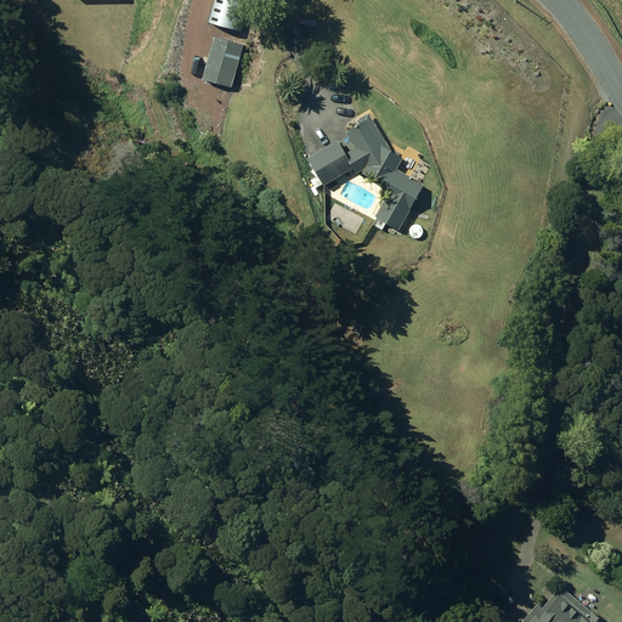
[(214,0),(209,22),(241,30),(248,0),(214,0)]
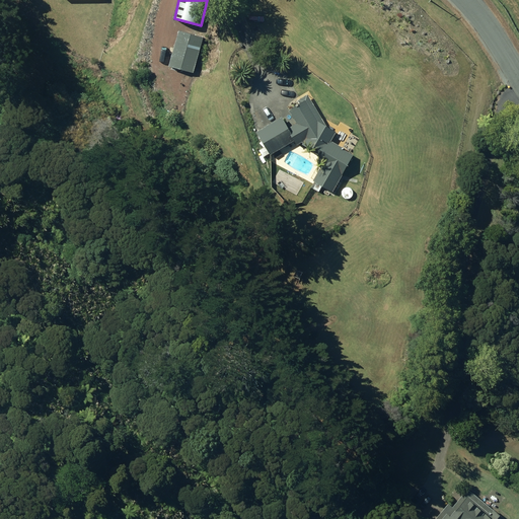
[(167,65),(193,72),(203,36),(177,29),(167,65)]
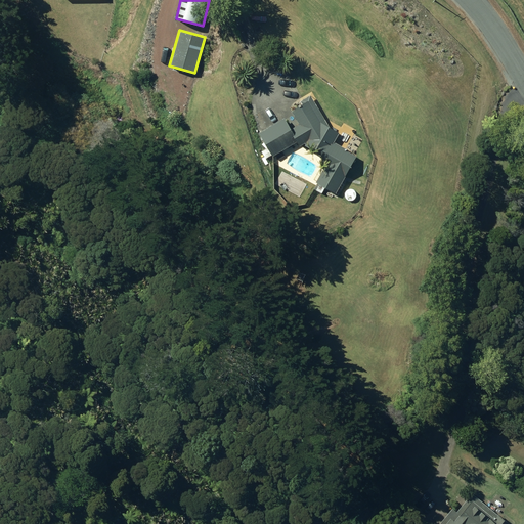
[(175,101),(184,103),(189,84),(180,82),(175,101)]
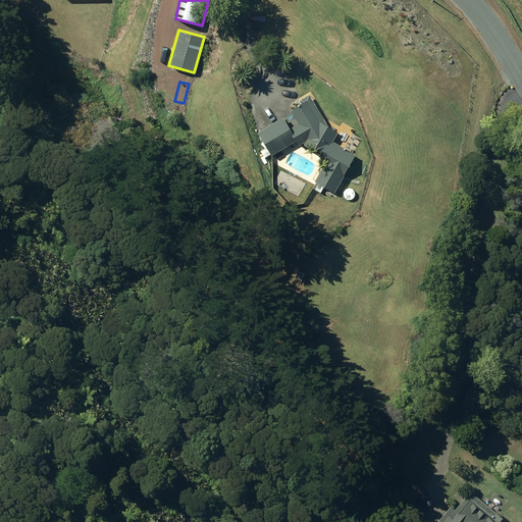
[(314,181),(333,193),(355,155),(332,142),(337,132),(319,120),(307,99),(290,110),(298,123),(290,128),(282,116),(258,133),(271,155),(296,141),(298,145),(303,142),(304,142),(304,145),(314,150),(313,152),(323,158),(320,162),(323,164),(314,181)]
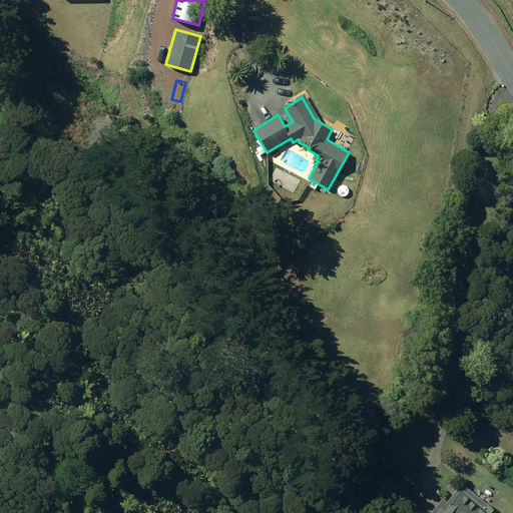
[(428,512),(497,512),(499,512),(461,481),(447,499),(442,496),(428,512)]
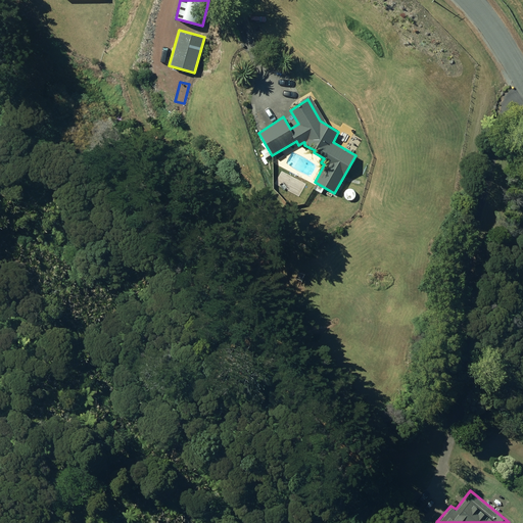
All buildings are outlined.
